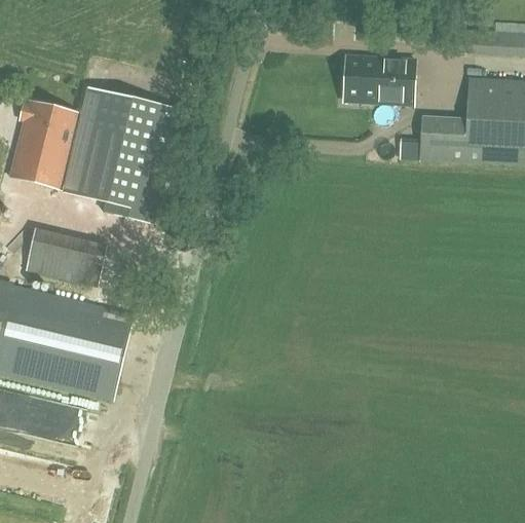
[(524,31),(457,28),(455,50),(524,53),(524,31)]
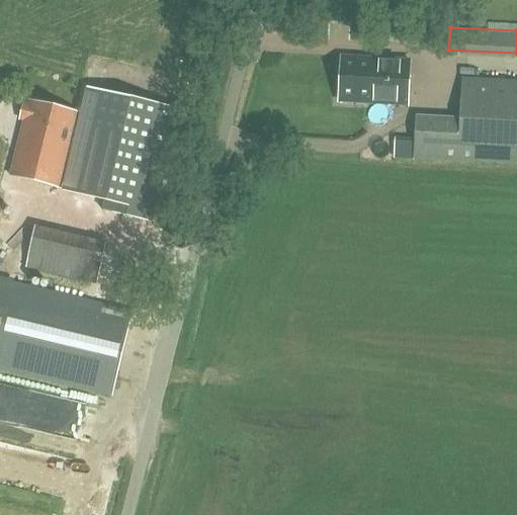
[(411,28),(410,40),(427,41),(428,28),(411,28)]
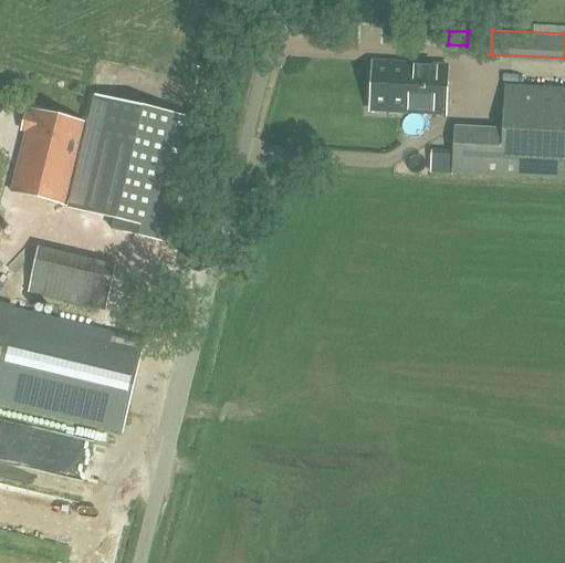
[(443,112),(447,63),(373,59),(369,107),(443,112)]
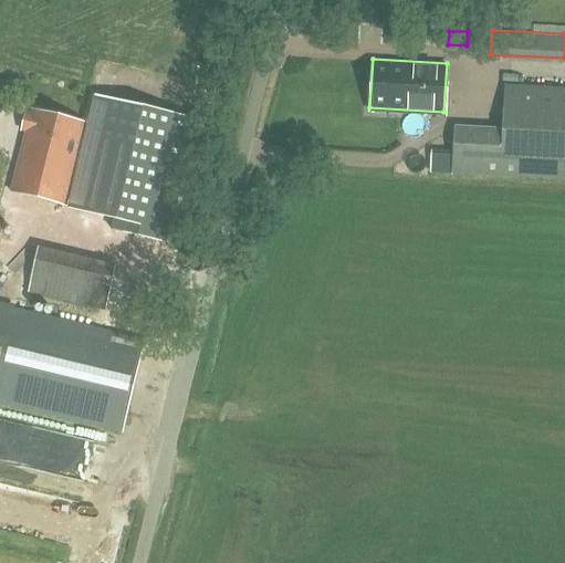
[(564,87),(529,85),(505,84),(503,131),(454,127),(451,169),(564,176),(564,87)]
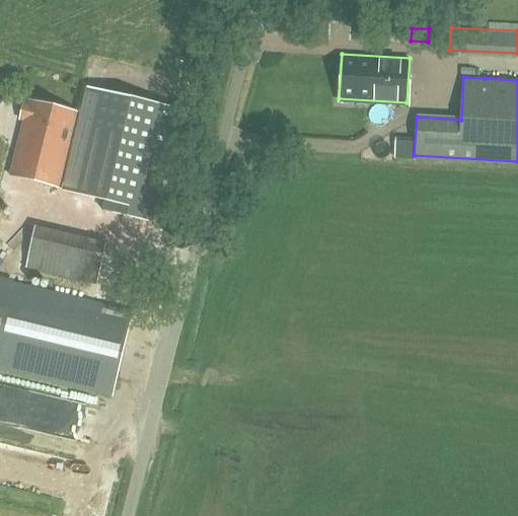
[(100,90),(77,191),(104,197),(102,208),(151,220),(177,108),(100,90)]
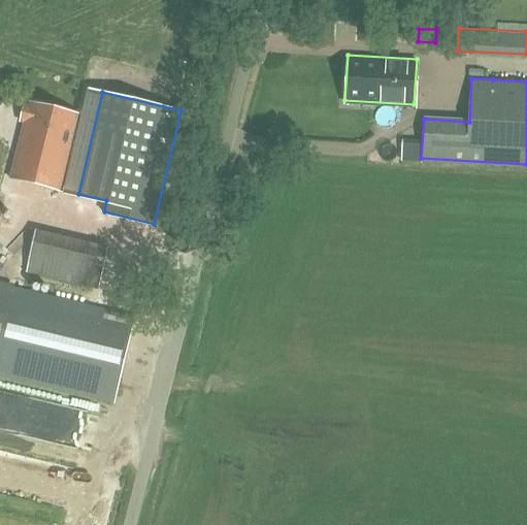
[(9,175),(61,188),(79,112),(28,100),(27,104),(23,103),(20,120),(23,121),(9,175)]
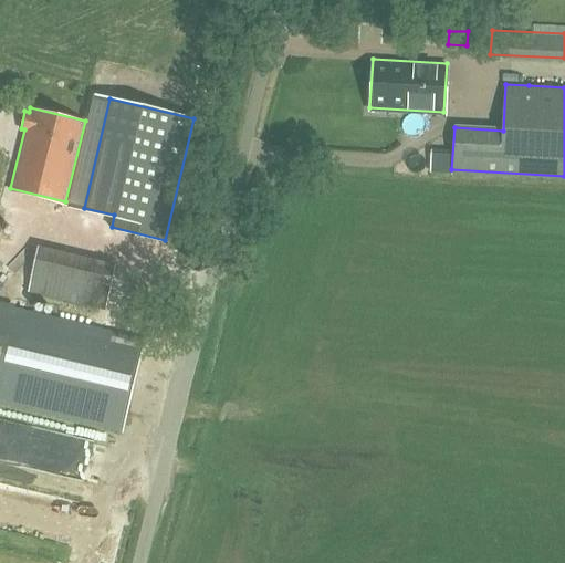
[(38,253),(35,270),(52,272),(50,284),(74,288),(77,258),(38,253)]
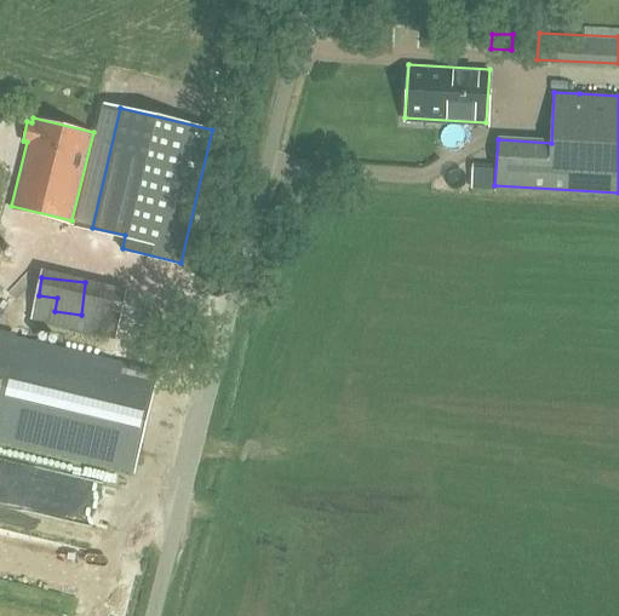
[(0,435),(131,466),(154,369),(0,332),(0,435)]
